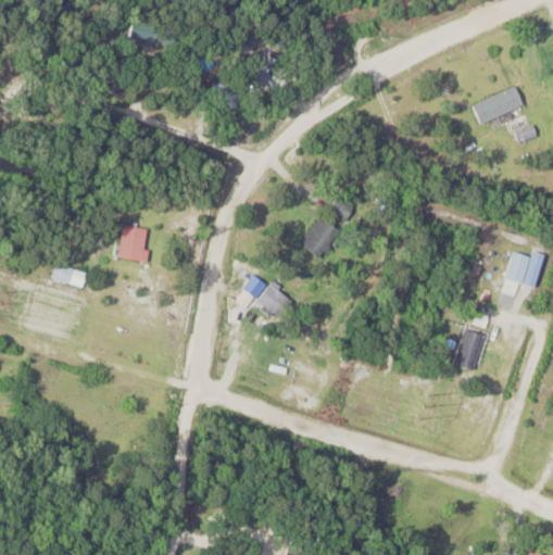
[(479,124),(525,104),(517,86),(472,104),(479,124)]
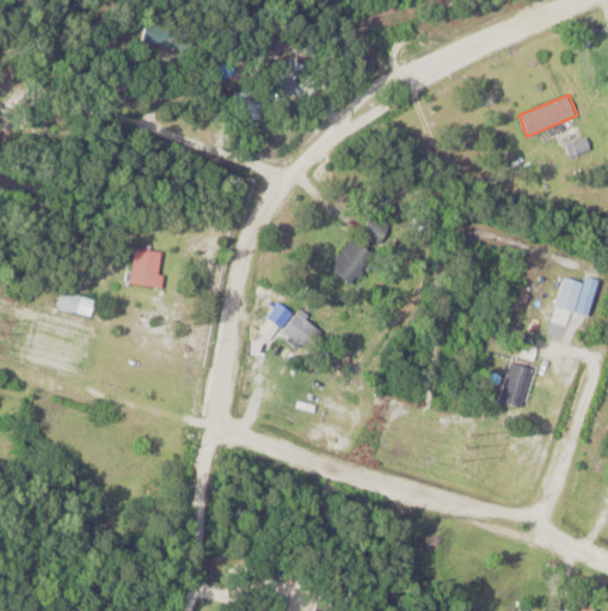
[(594,148),(588,135),(567,145),(573,158),(594,148)]
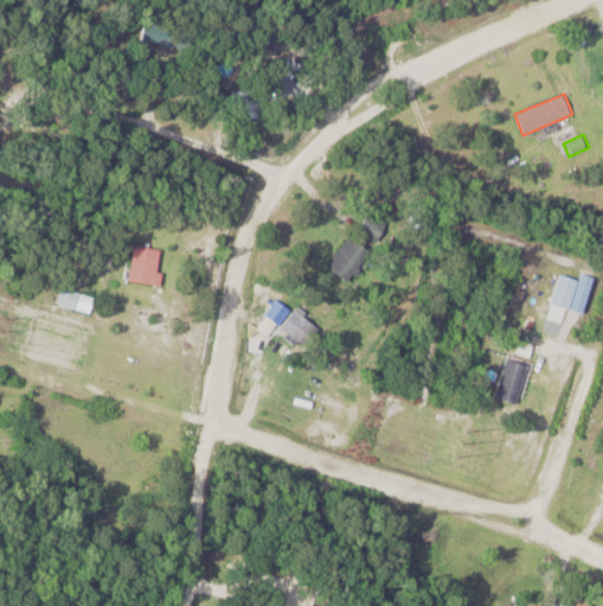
[(379,238),(383,225),(366,221),(363,234),(379,238)]
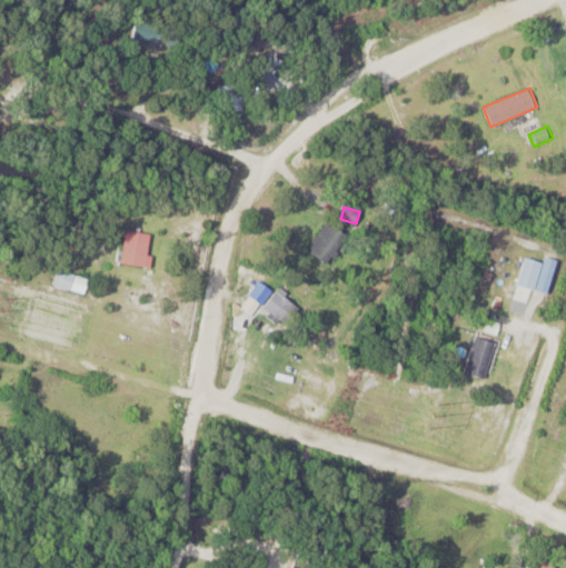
[(329,265),(347,237),(325,223),(308,250),(329,265)]
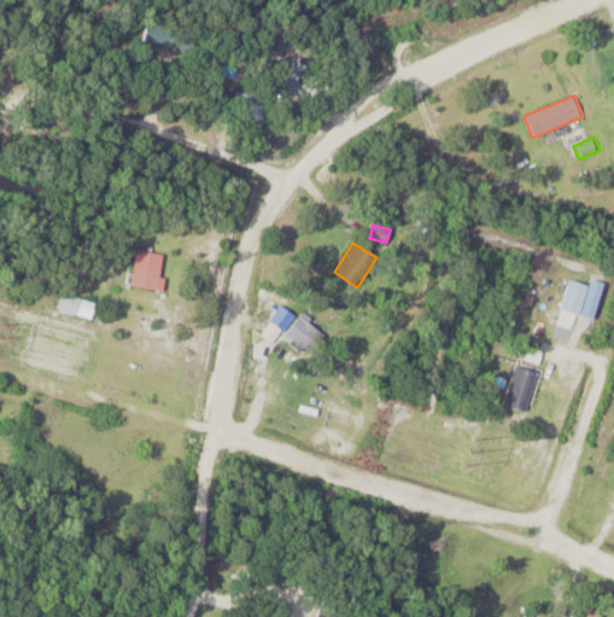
[(162,292),(168,256),(135,250),(129,286),(162,292)]
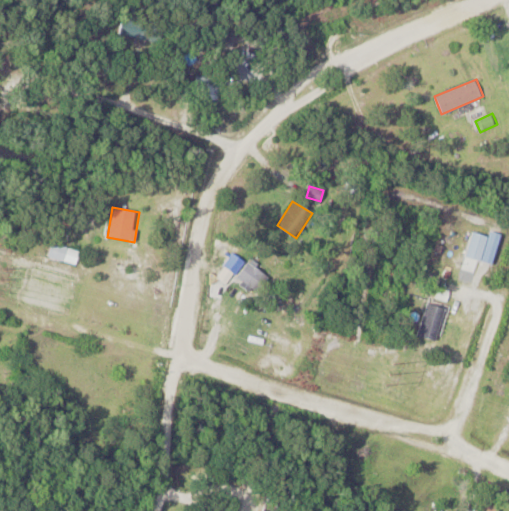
[(47,256),(77,266),(83,247),(53,238),(47,256)]
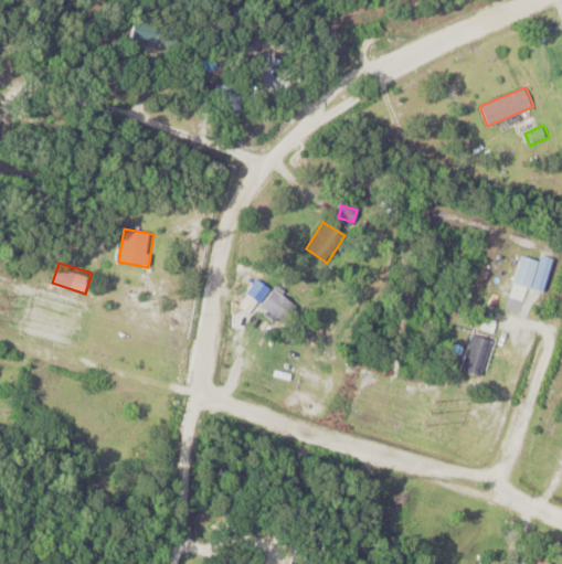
[(287,325),(299,305),(273,289),(261,310),(287,325)]
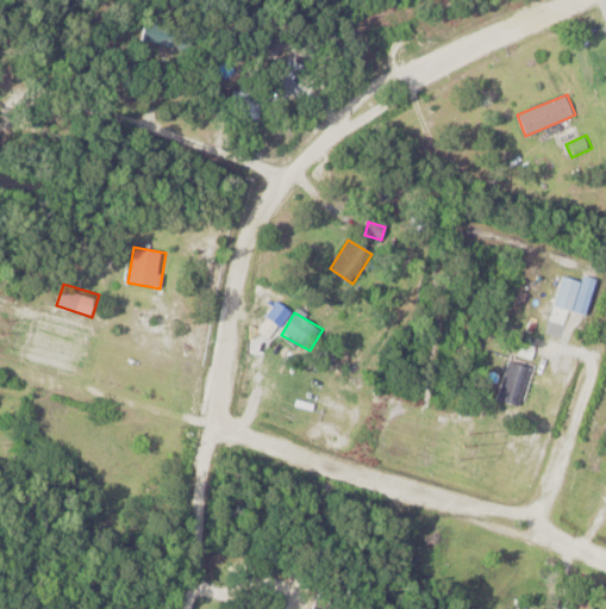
[(498,401),(520,406),(531,366),(508,360),(498,401)]
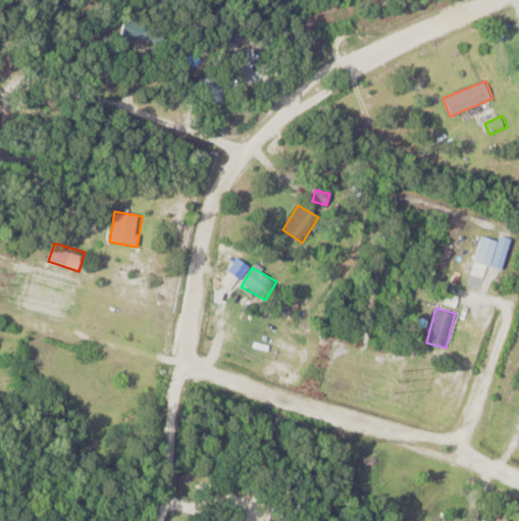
[(469,520),(467,520),(510,520),(511,519),(486,511),(482,520),(469,520)]
